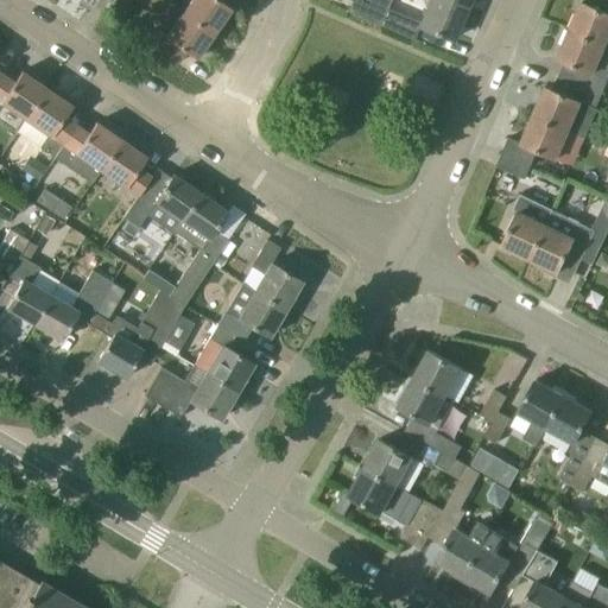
[(191,0),(183,12),(214,33),(232,8),(220,0),(191,0)]
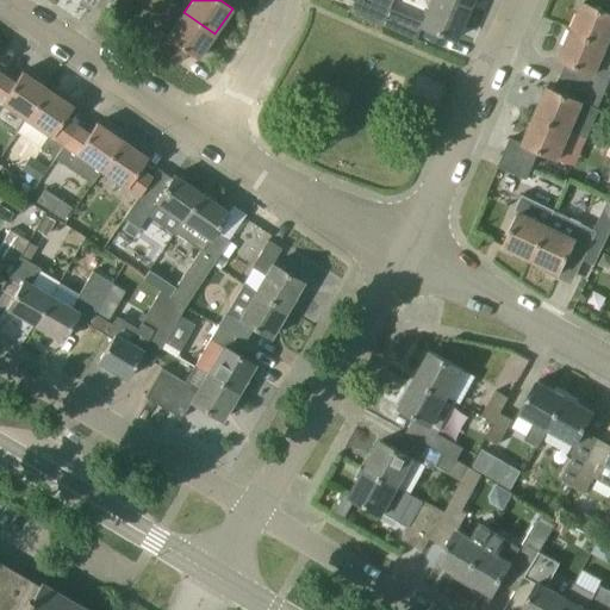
[(353,0),(347,11),(383,26),(390,8),(392,0),(353,0)]
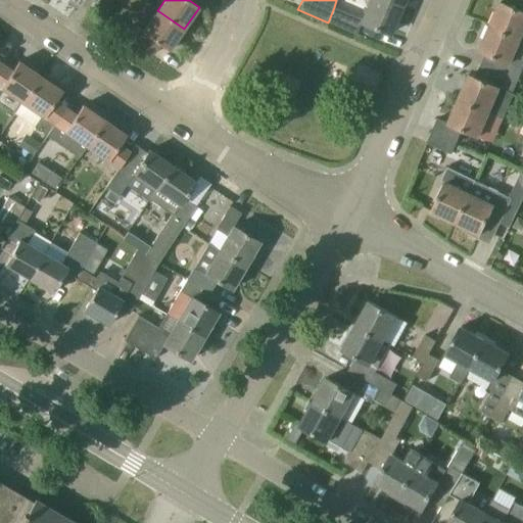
[(389,35),(401,5),(389,0),(369,0),(362,17),(334,7),(328,22),(357,35),(361,22),(389,35)]
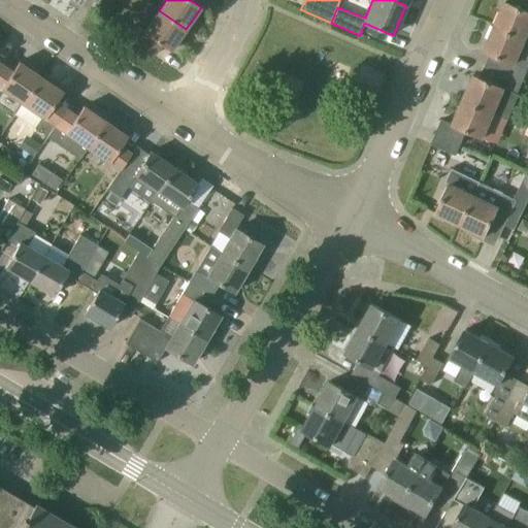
[(527,11),(505,2),(495,26),(527,40),(527,11)]
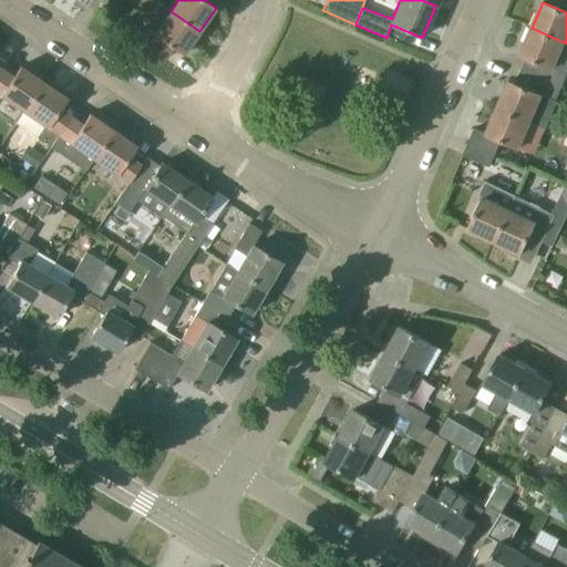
[(184,54),(199,31),(171,11),(160,29),(147,47),(165,59),(173,48),(184,54)]
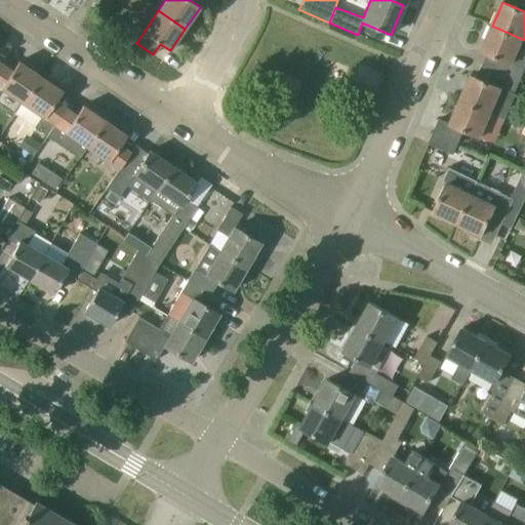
[(524,68),(523,68),(524,63),(524,40),(492,26),(481,51),(487,53),(482,66),(520,81),(524,69),(524,68)]
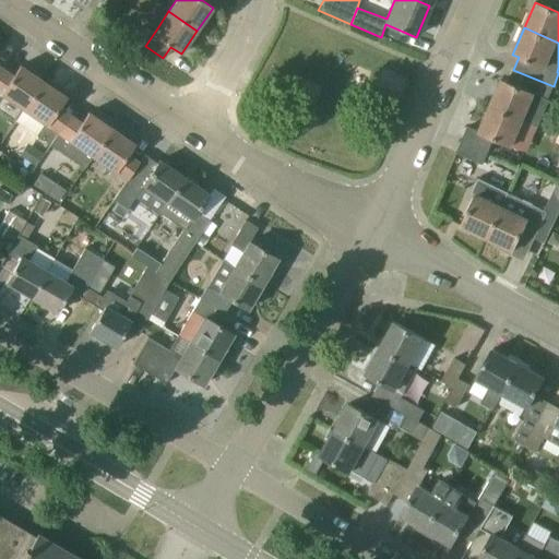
[(24,109),(43,82),(20,66),(13,76),(1,69),(0,70),(0,93),(0,94),(24,109)]
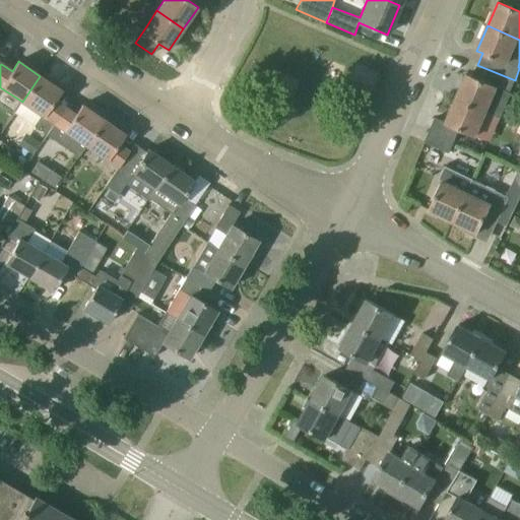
[(466,74),(456,99),(488,112),(501,117),(510,92),(515,80),(477,65),(472,76),(466,74)]
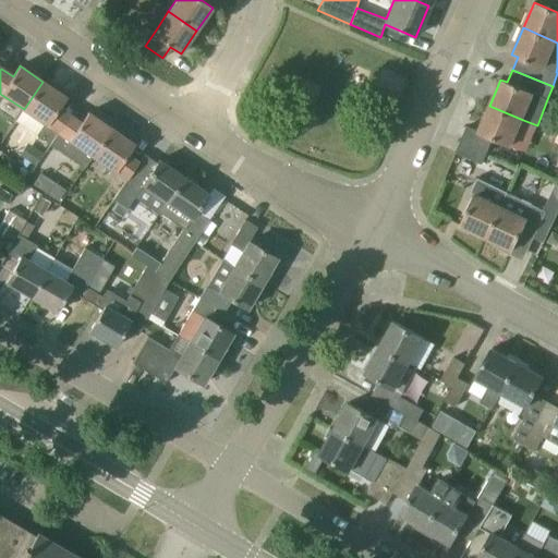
[(51,144),(71,116),(59,107),(67,97),(43,82),(24,109),(44,123),(36,134),(51,144)]
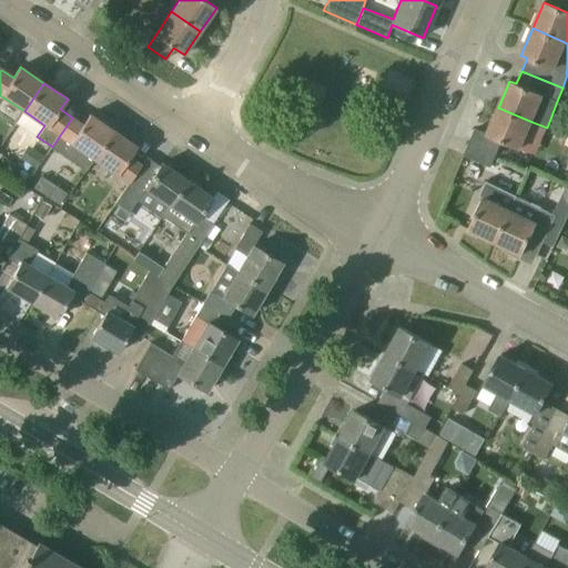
[(521,150),(533,122),(498,108),(487,134),(475,129),(469,142),(496,154),(501,142),(521,150)]
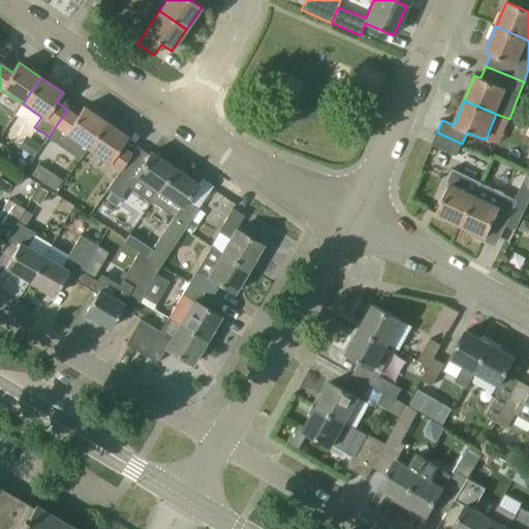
[(87,148),(105,121),(84,106),(76,116),(67,110),(49,136),(48,137),(81,159),(87,148)]
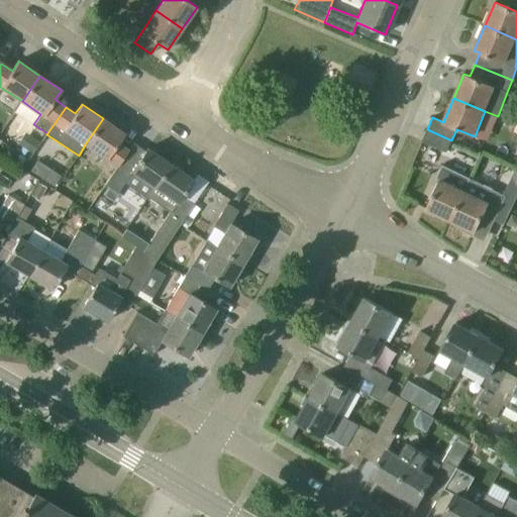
[(85,144),(108,160),(117,166),(123,157),(128,149),(118,142),(124,133),(103,118),(85,144)]
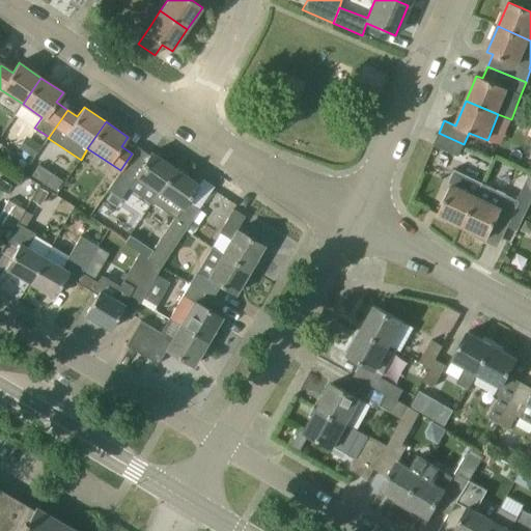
[(464,144),(439,133),(432,145),(452,154),(458,157),(464,144)]
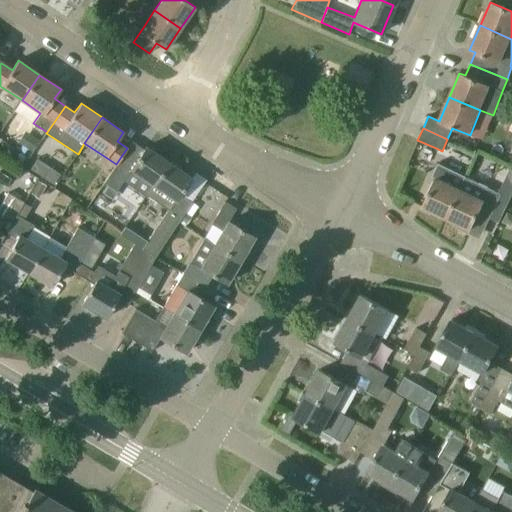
[(40,140),(29,133),(22,144),(32,151),(40,140)]
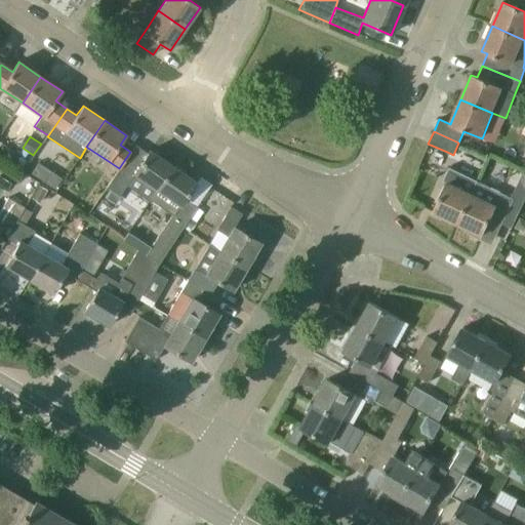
[(0,155),(16,166),(23,158),(23,156),(0,140),(0,155)]
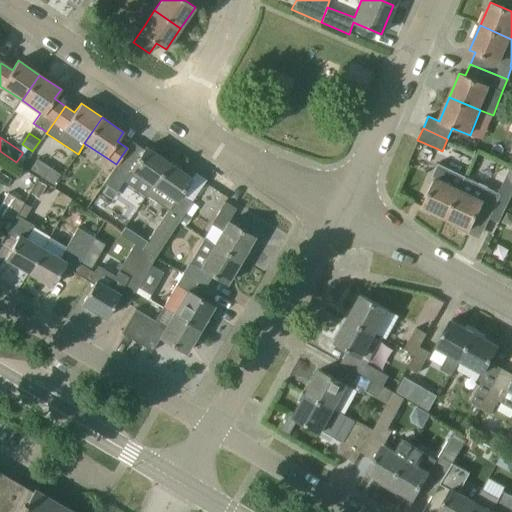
[(153,186),(169,162),(146,147),(144,150),(132,141),(127,148),(122,155),(116,164),(109,174),(109,175),(104,182),(118,191),(130,170),(152,185),(153,186)]
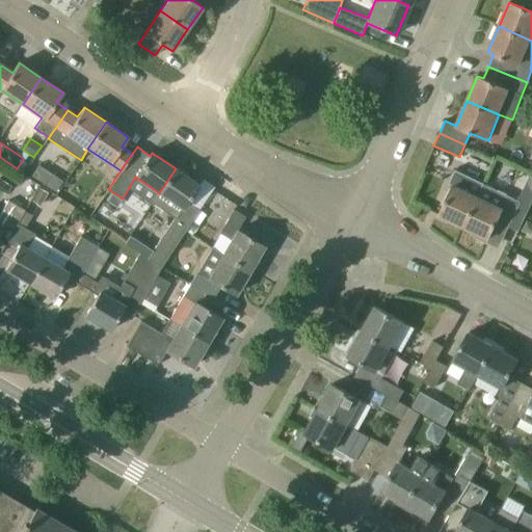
[(162,266),(187,229),(192,221),(200,210),(187,202),(198,185),(176,168),(159,193),(158,192),(152,202),(175,218),(148,258),(162,266)]
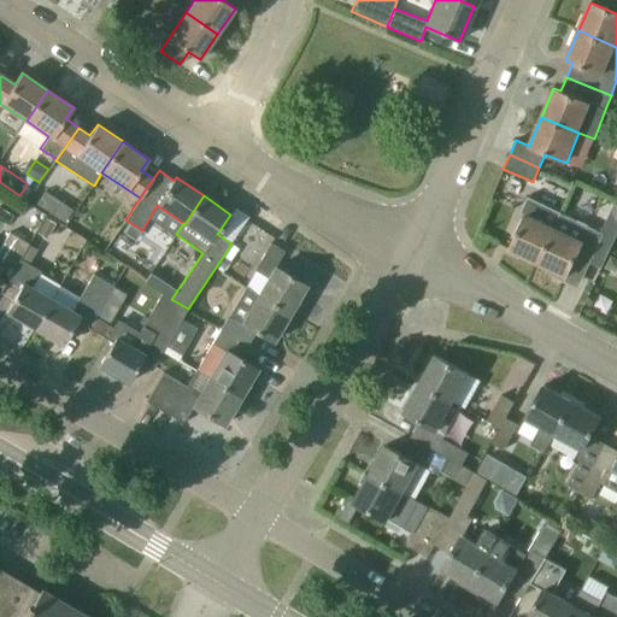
[(72,210),(60,201),(57,207),(52,215),(64,223),(72,210)]
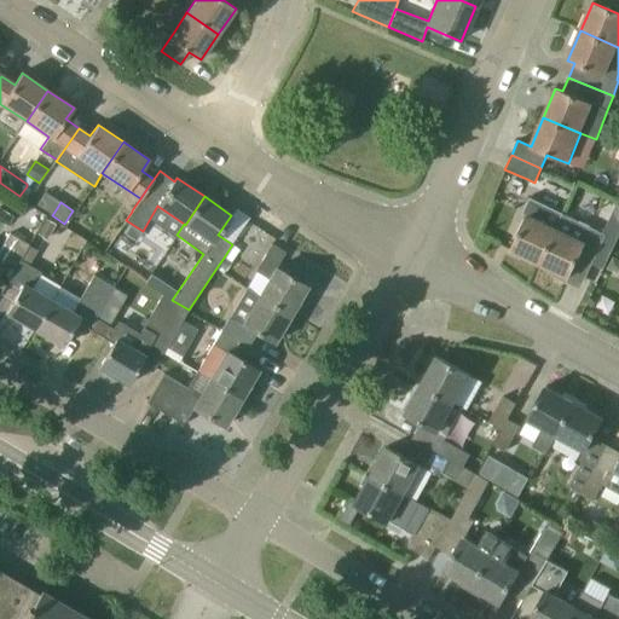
[(591,264),(602,242),(606,235),(563,214),(556,230),(555,229),(539,264),(567,277),(578,258),(591,264)]
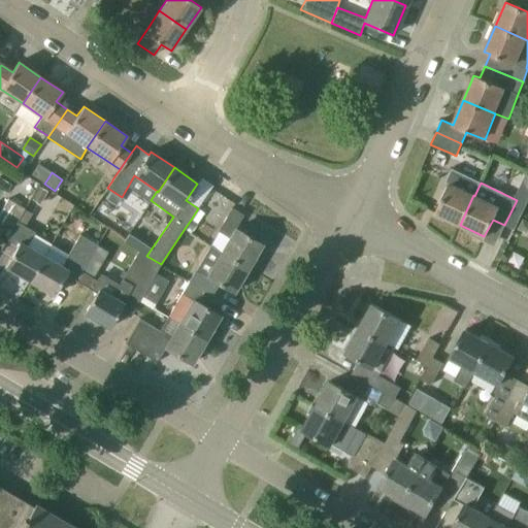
[(473,195),(468,193),(450,184),(435,213),(460,225),(473,195)]
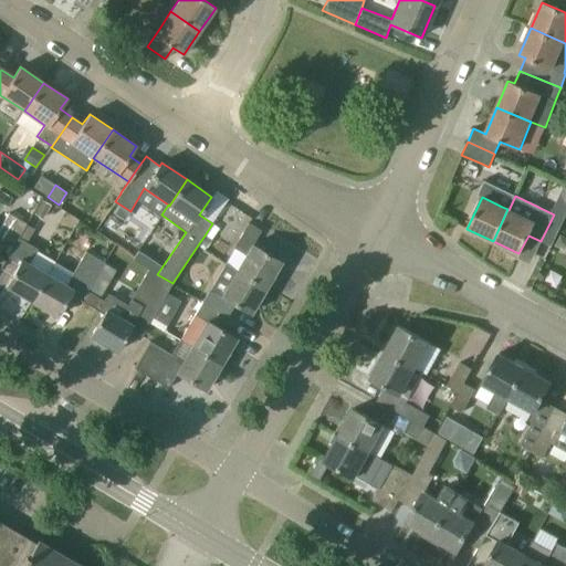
[(42,219),(50,205),(40,200),(33,213),(42,219)]
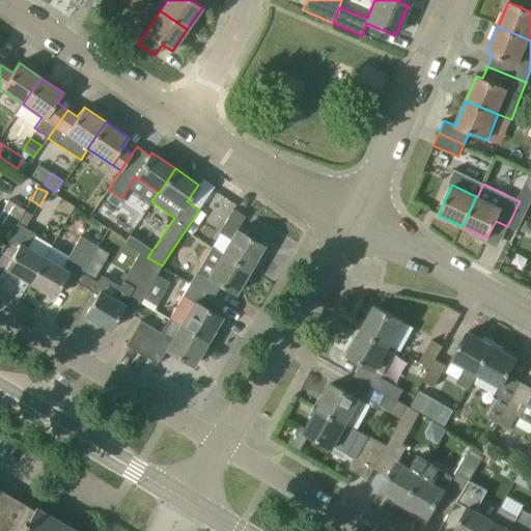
[(0,228),(3,224),(12,230),(17,223),(25,211),(25,210),(9,200),(0,216),(0,228)]
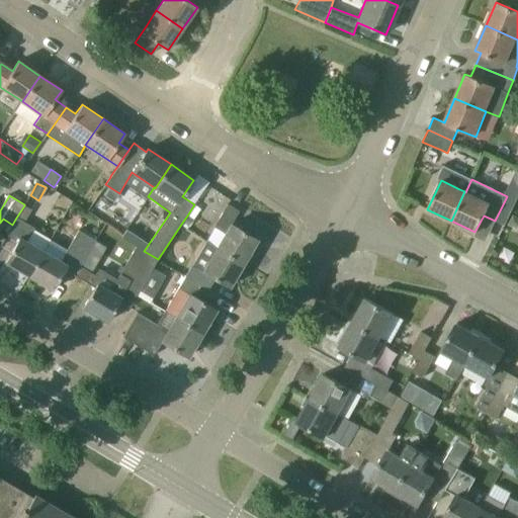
[(97,200),(101,217),(112,213),(109,198),(97,200)]
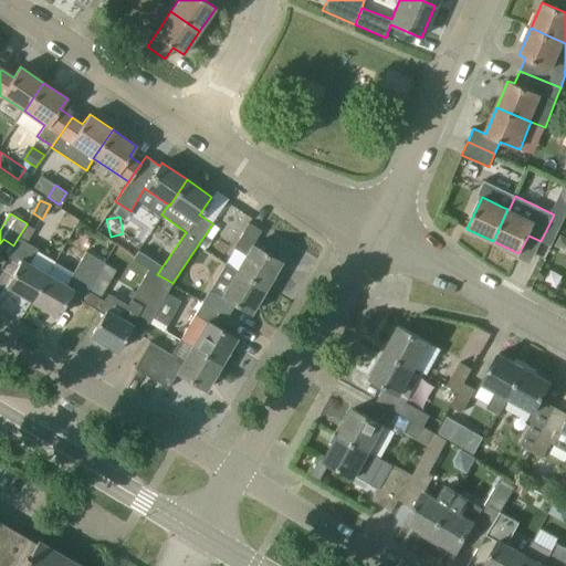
[(229,266),(265,287),(281,262),(253,244),(261,230),(248,222),(224,263),(229,266)]
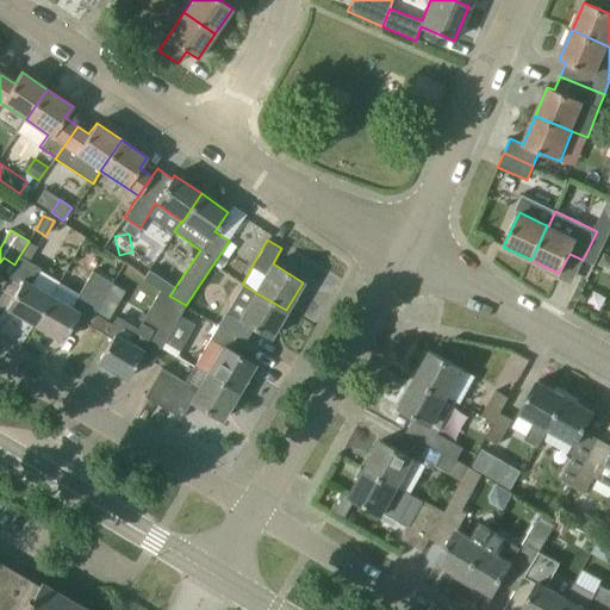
[(36,247),(29,242),(19,256),(27,261),(35,248),(36,247)]
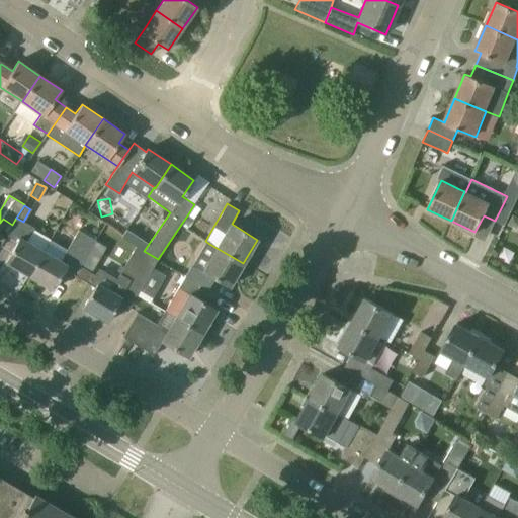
[(514,228),(517,226),(517,218),(512,214),(507,225),(514,228)]
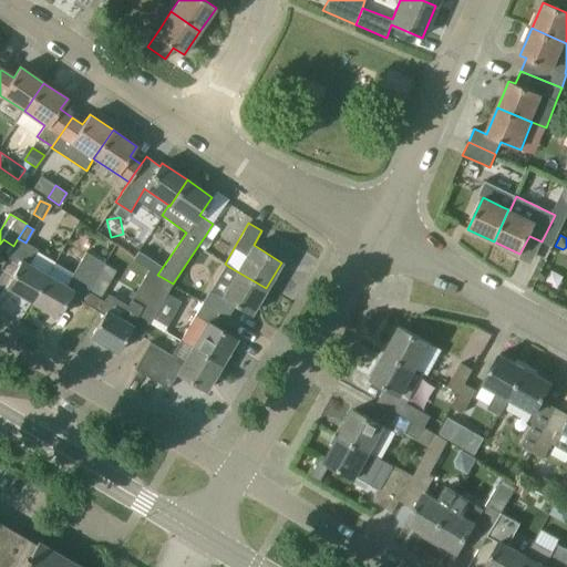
[(212,240),(205,236),(199,244),(207,248),(213,240),(212,240)]
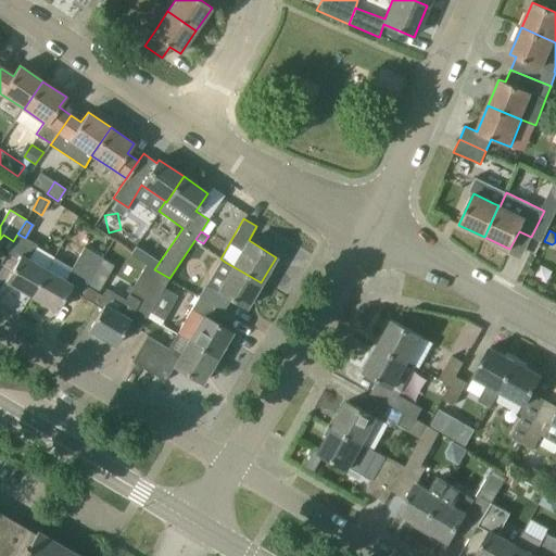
[(37,245),(25,238),(17,234),(13,241),(7,252),(19,258),(5,280),(32,295),(48,268),(30,258),(37,245)]
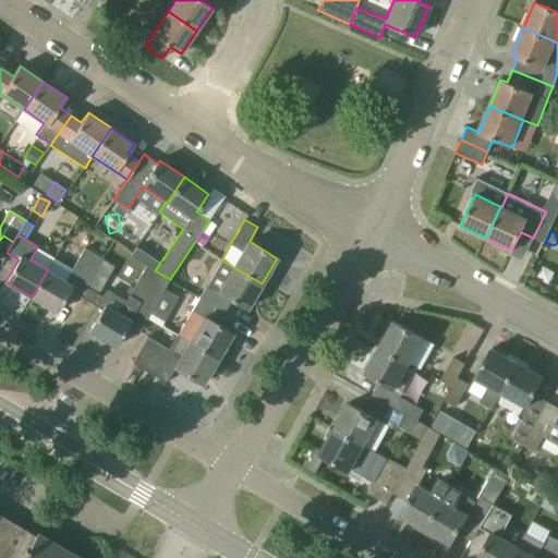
[(87,286),(88,287),(104,258),(85,247),(65,280),(48,269),(32,296),(58,312),(70,290),(81,296),(87,286)]
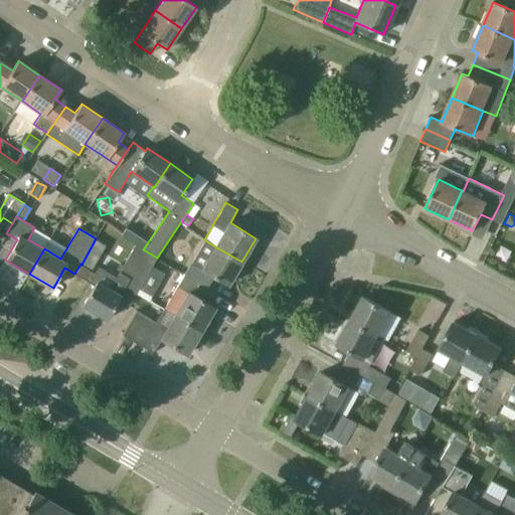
[(208,242),(204,239),(183,274),(207,288),(213,277),(227,285),(241,262),(208,242)]
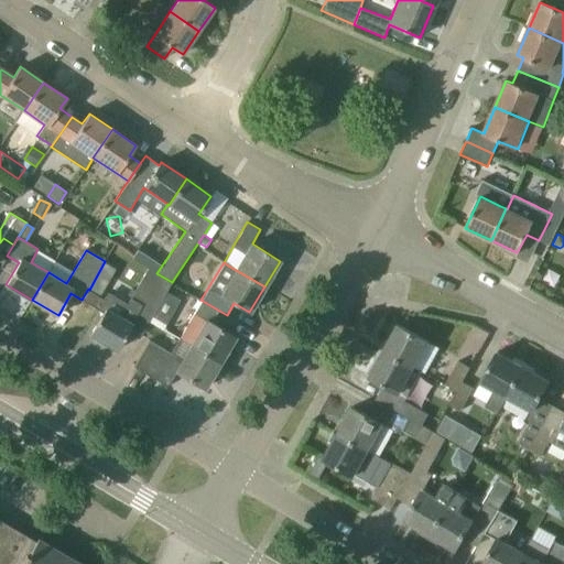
[(107,293),(104,299),(98,310),(104,313),(90,334),(117,350),(130,328),(142,335),(150,322),(152,317),(172,282),(156,273),(149,269),(128,304),(107,293)]
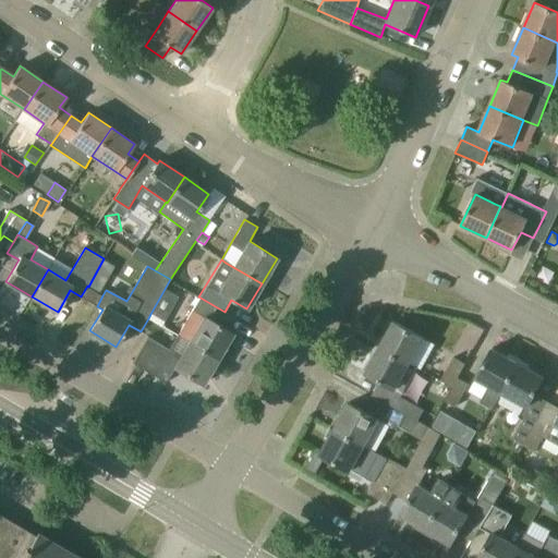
[(88,287),(87,286),(81,296),(97,306),(102,295),(88,287)]
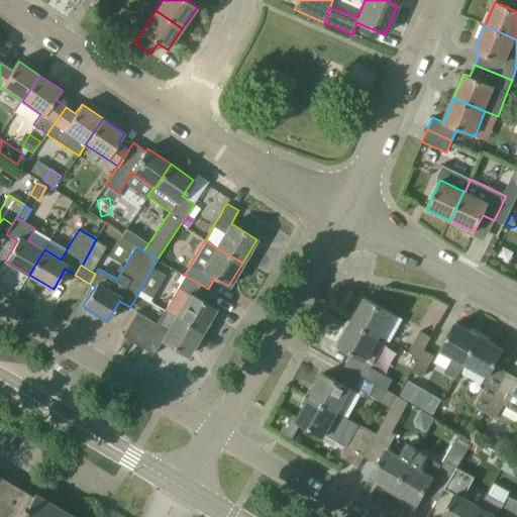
[(184,275),(164,310),(201,332),(215,308),(201,301),(208,289),(184,275)]
